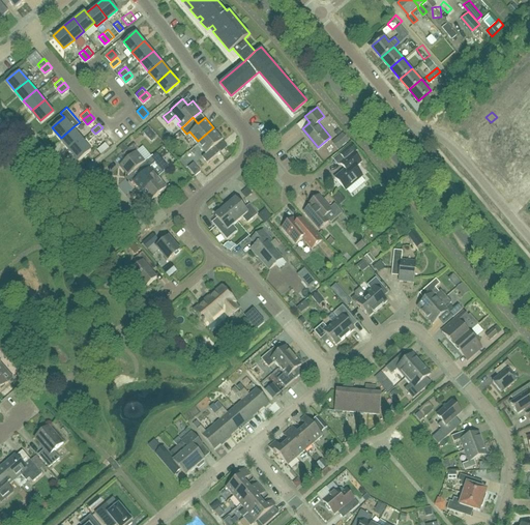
[(148,125),(143,129),(151,139),(156,135),(148,125)]
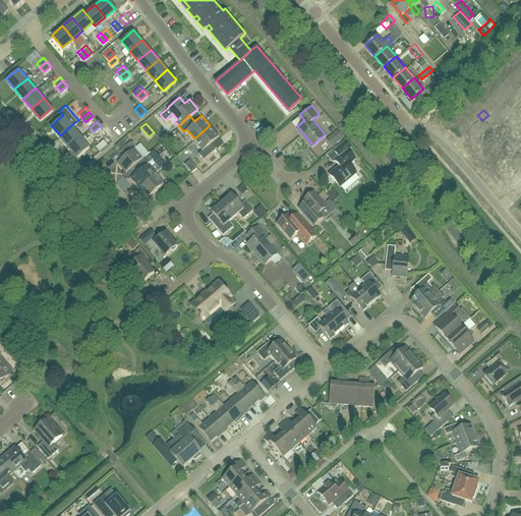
[(60,135),(68,146),(80,134),(72,124),(60,135)]
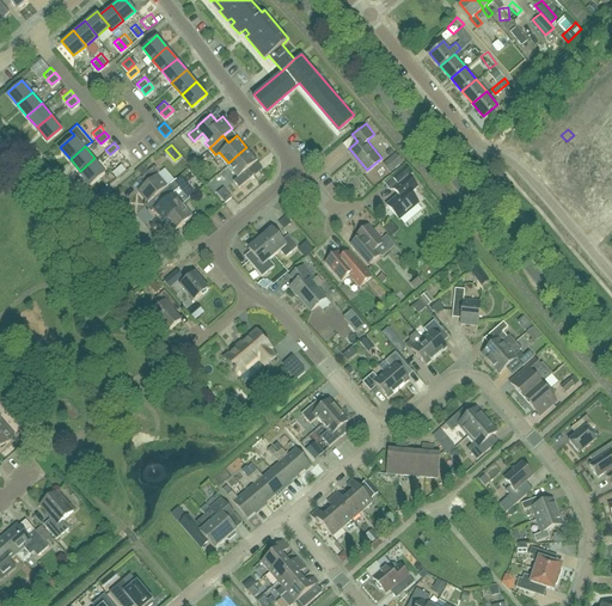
[(246,147),(228,163),(238,175),(234,177),(240,184),(255,172),(249,165),(257,158),(246,147)]
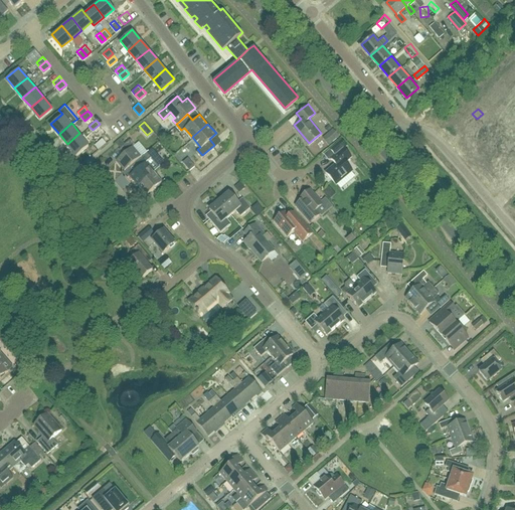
[(338,134),(333,127),(323,135),(328,142),(338,134)]
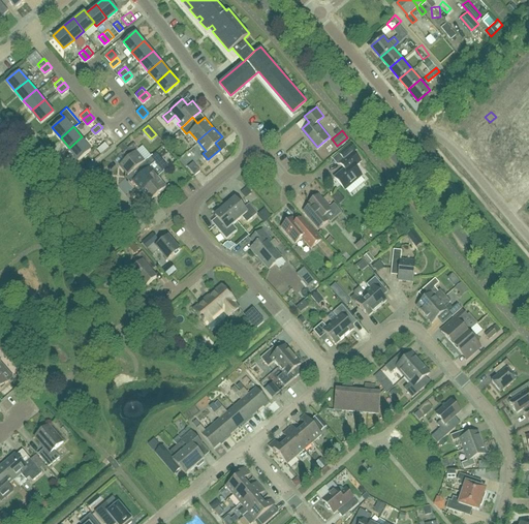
[(489,157),(497,166),(517,150),(504,135),(496,143),(500,147),(489,157)]
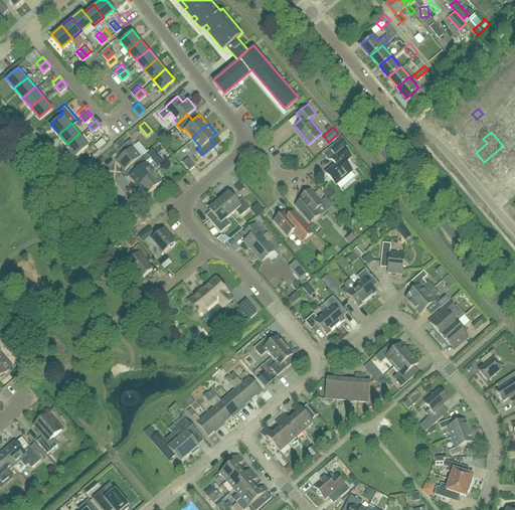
[(79,133),(67,144),(75,154),(89,143),(79,133)]
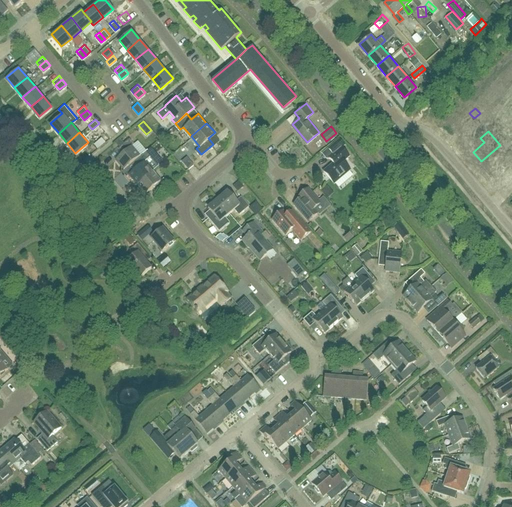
[(170,137),(166,132),(160,137),(164,142),(170,137)]
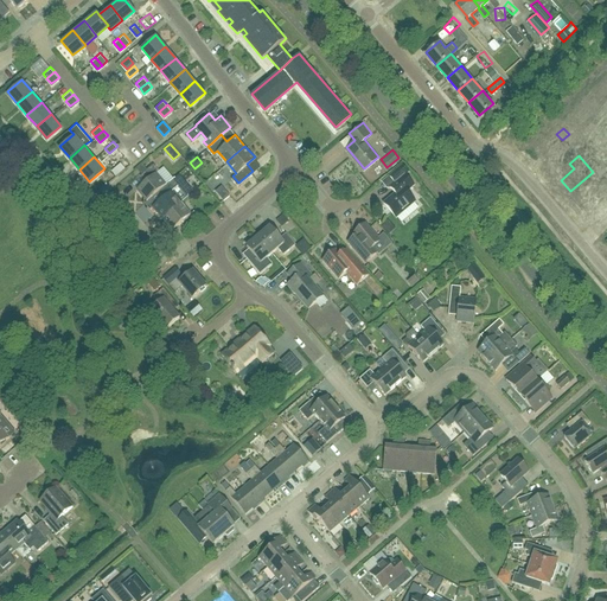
[(155,191),(165,183),(155,171),(159,168),(153,162),(140,173),(146,180),(136,187),(147,198),(155,191)]
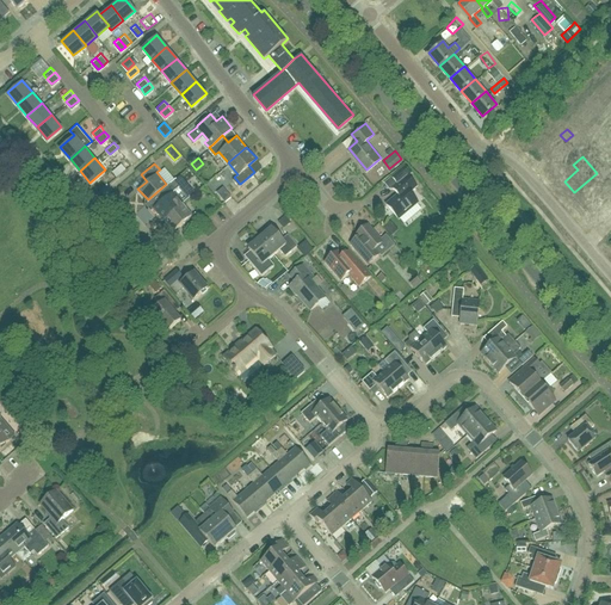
[(400,216),(418,201),(409,190),(417,184),(407,173),(411,171),(405,165),(393,174),(397,181),(393,185),(399,192),(387,201),(400,216)]
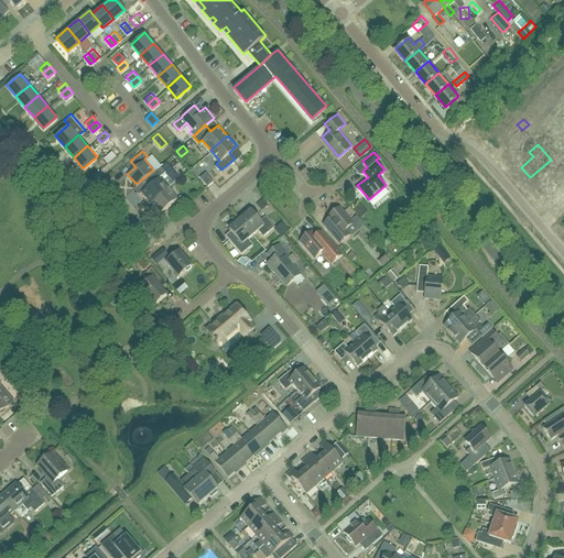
[(551,160),(530,177),(539,187),(551,177),(555,182),(563,174),(563,166),(559,170),(551,160)]
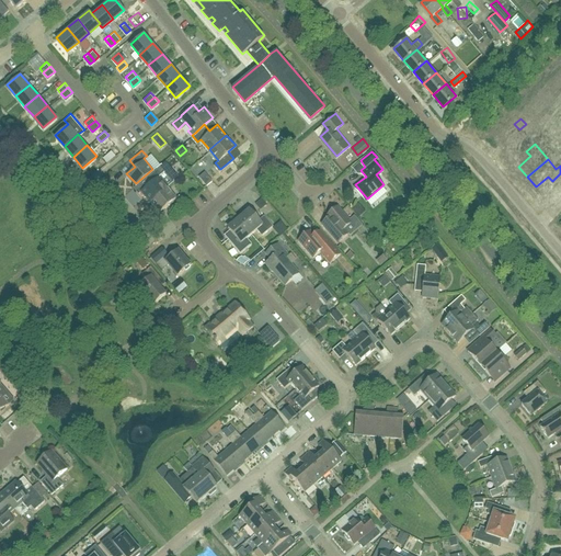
[(140,190),(150,200),(167,185),(159,176),(161,172),(156,166),(152,169),(144,177),(148,183),(140,190)]
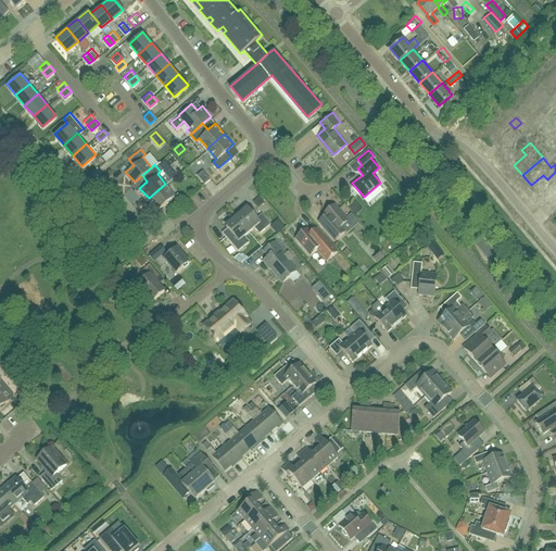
[(204,182),(210,176),(203,168),(198,173),(204,182)]
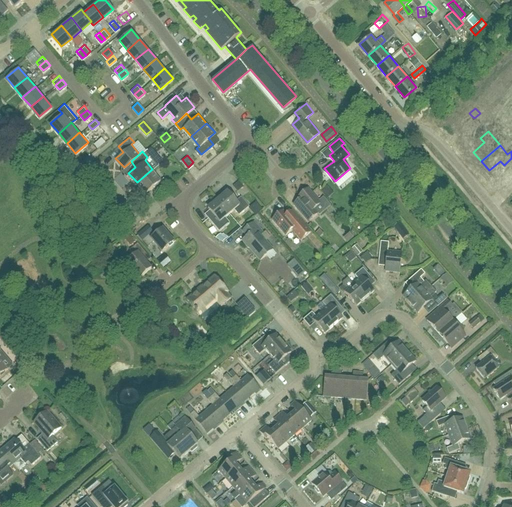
[(152,169),(137,182),(145,192),(152,186),(157,192),(168,182),(164,176),(161,179),(152,169)]
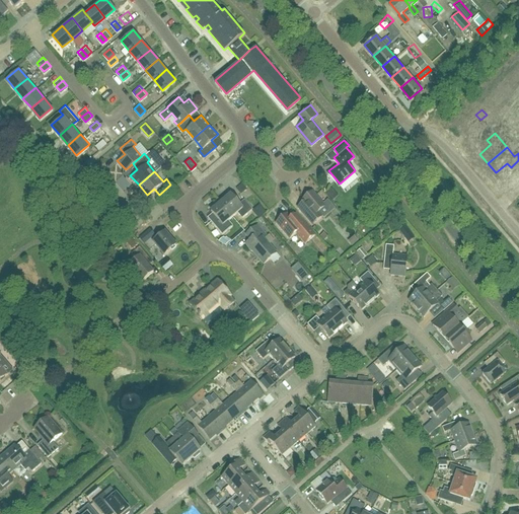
[(235,185),(240,191),(245,186),(241,180),(235,185)]
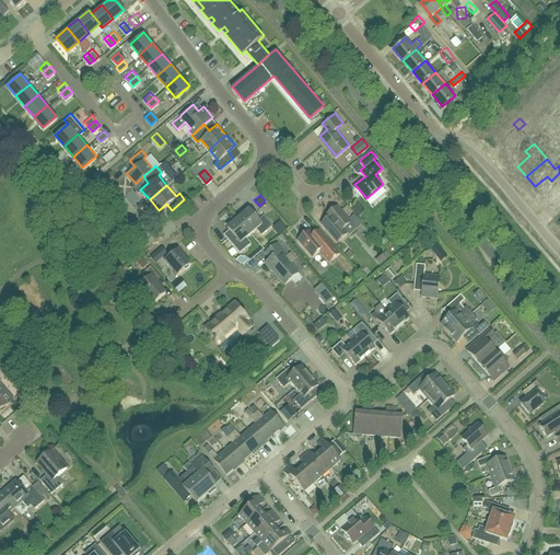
[(322,221),(325,226),(337,240),(347,231),(342,227),(351,220),(337,204),(326,214),(327,216),(322,221)]
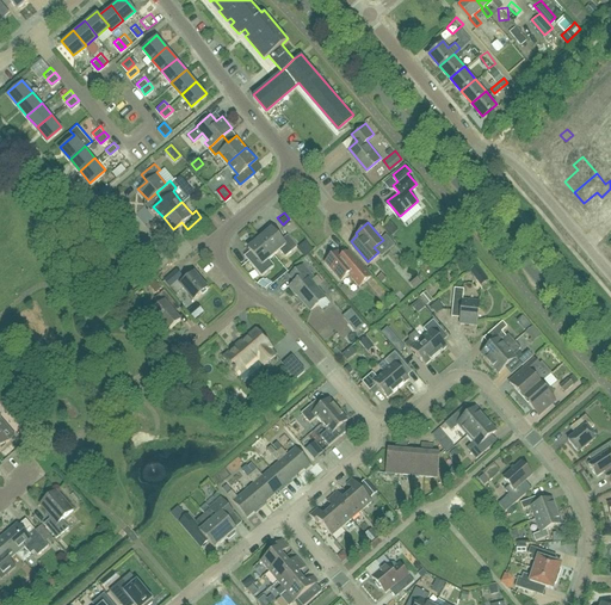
[(272,227),(260,236),(275,253),(279,247),(285,254),(297,244),(288,233),(282,239),(272,227)]
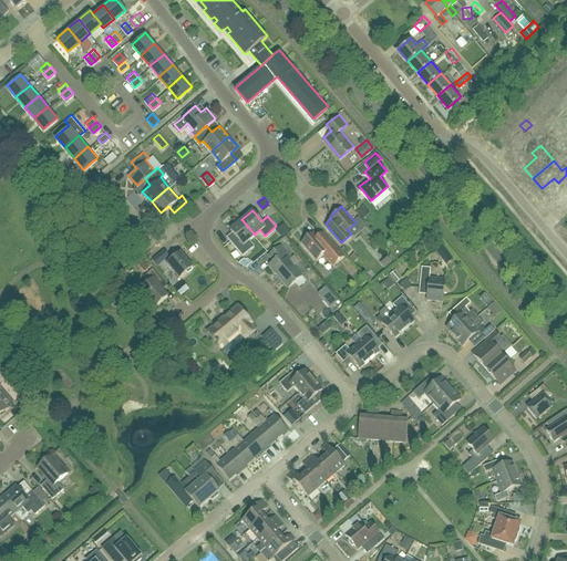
[(249,239),(255,235),(241,219),(230,228),(239,239),(235,243),(243,253),(254,245),(249,239)]
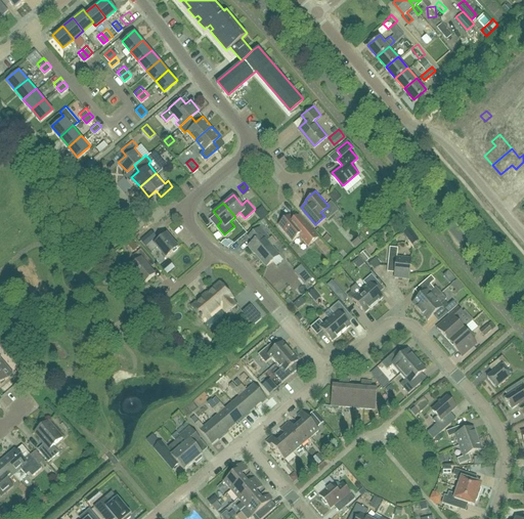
[(258,207),(261,215),(269,211),(265,204),(258,207)]
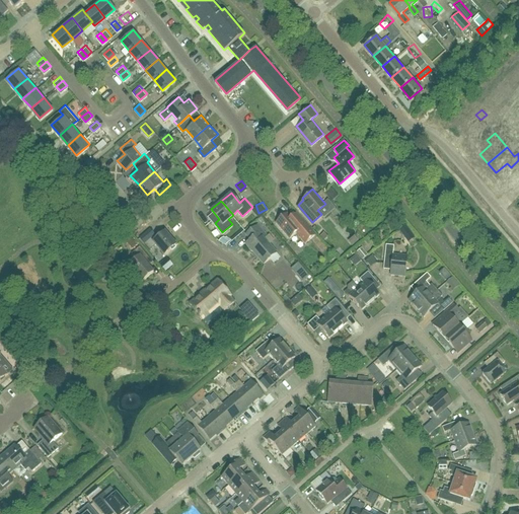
[(204,209),(200,212),(207,220),(211,217),(204,209)]
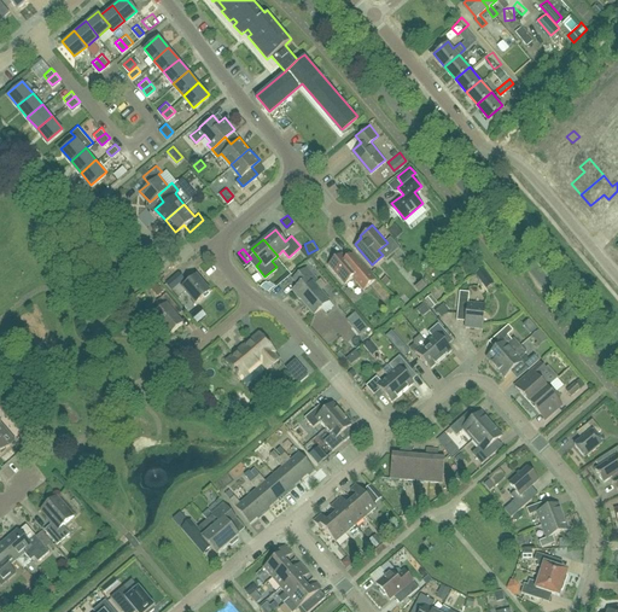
[(344,281),(353,274),(363,287),(375,278),(351,251),(345,256),(342,251),(327,262),(344,281)]
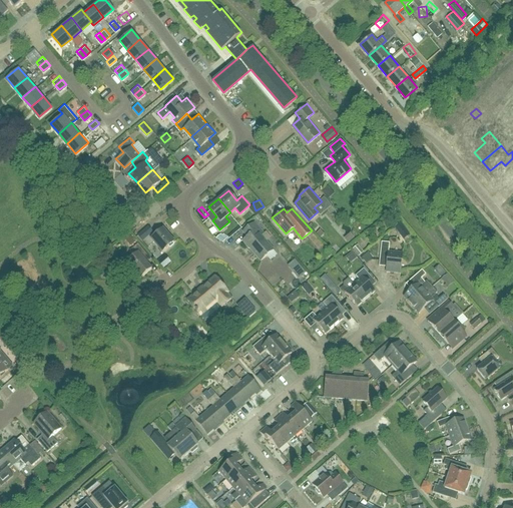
[(261,258),(273,247),(260,232),(263,230),(253,220),(243,229),(247,234),(242,238),(249,245),(261,258)]
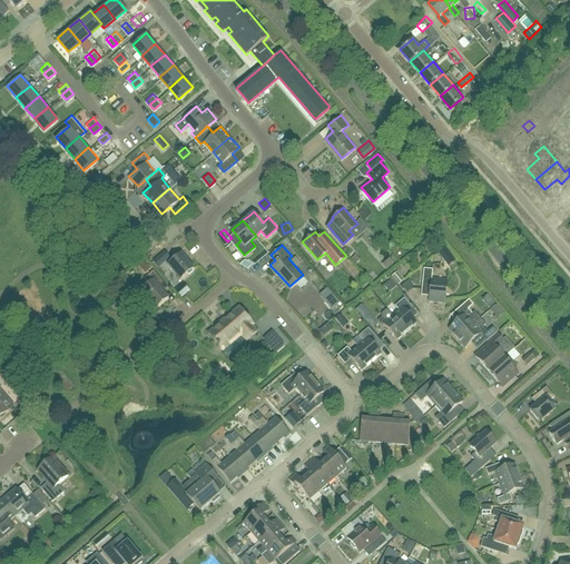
[(180,277),(194,265),(182,250),(174,258),(165,248),(153,258),(158,265),(161,261),(167,268),(170,265),(180,277)]
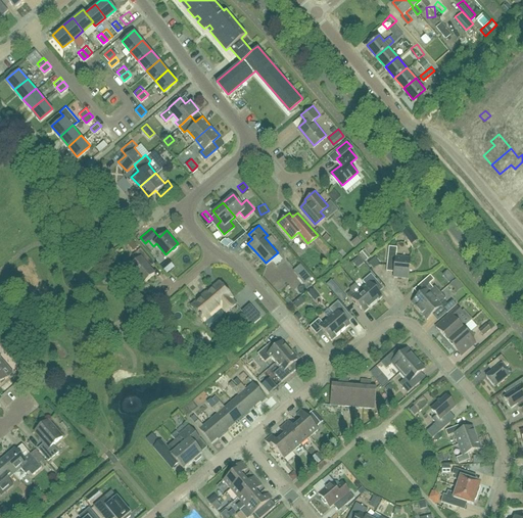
[(138,242),(133,236),(128,241),(133,247),(138,242)]
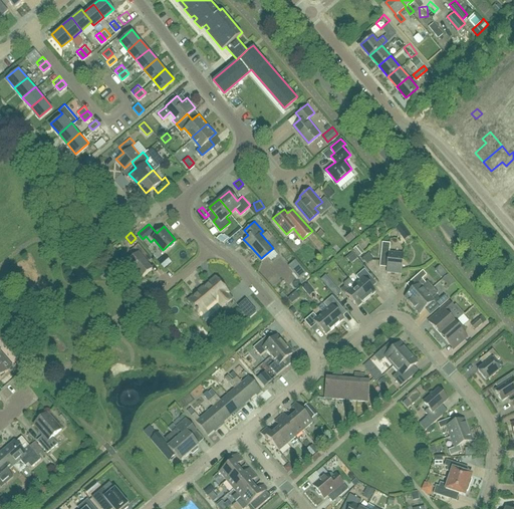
[(382,239),(380,253),(389,254),(387,269),(401,270),(403,251),(389,249),(390,240),(382,239)]
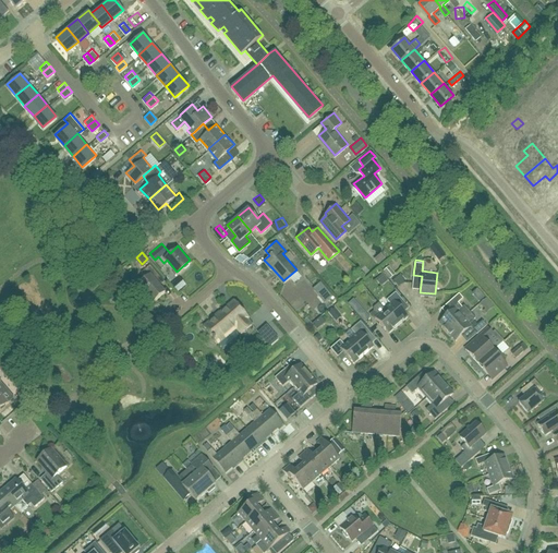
[(154,299),(165,289),(154,276),(159,272),(149,261),(141,268),(146,275),(138,281),(154,299)]
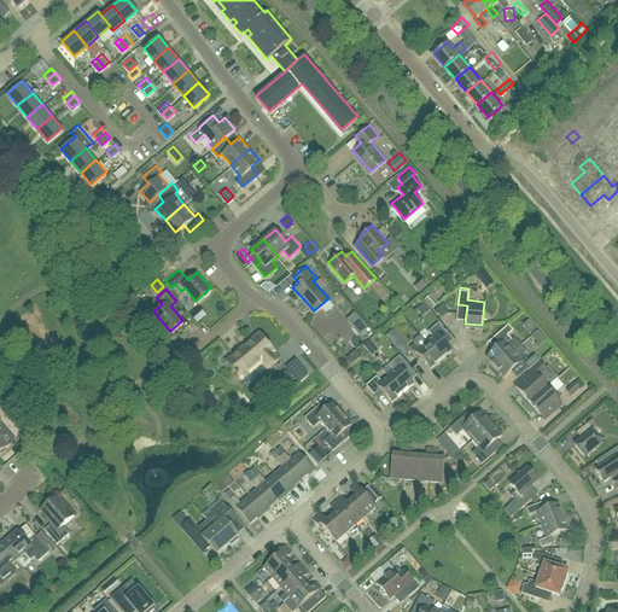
[(433,334),(426,339),(441,356),(452,347),(439,333),(445,327),(438,320),(429,328),(433,334)]
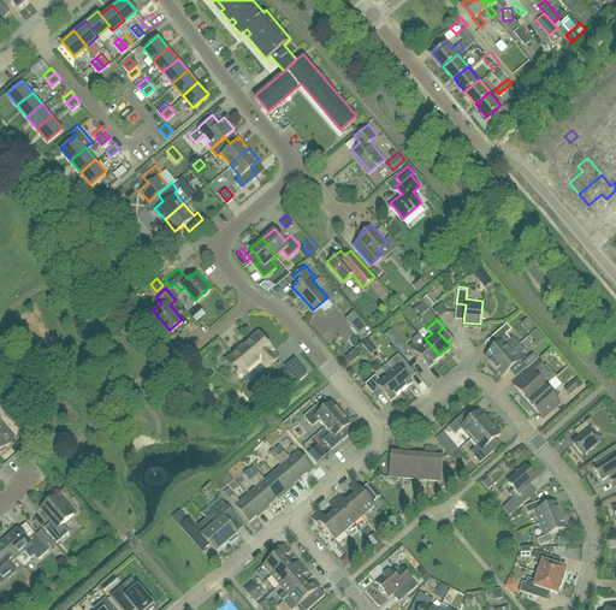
[(511,347),(519,341),(513,333),(510,336),(505,330),(511,325),(507,320),(496,330),(503,337),(485,353),(493,362),(511,347)]
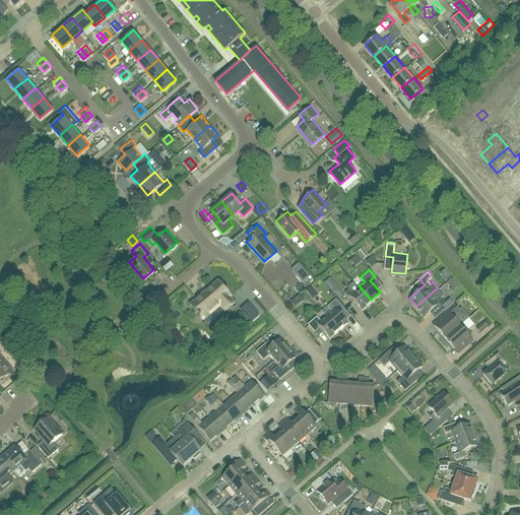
[(225,308),(235,301),(231,295),(231,294),(218,278),(190,301),(199,312),(198,313),(199,315),(200,314),(203,316),(220,302),(225,308)]
